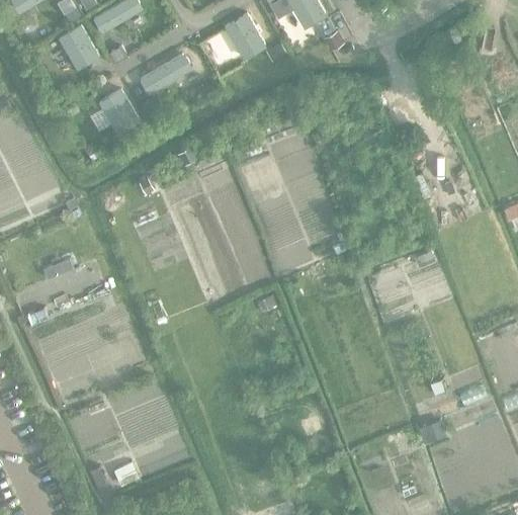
[(11,0),(20,14),(44,0),(11,0)]
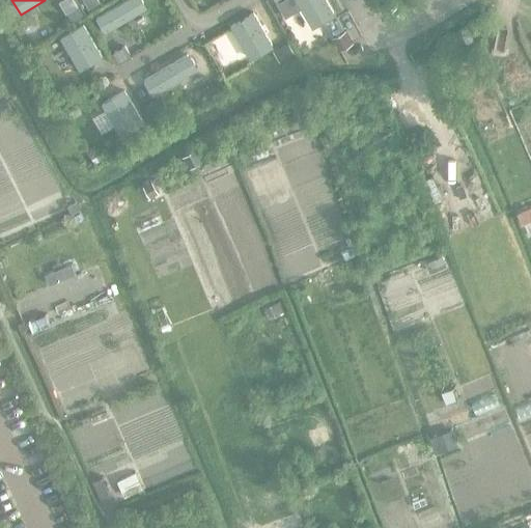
[(96,0),(82,0),(88,9),(99,3),(96,0)]
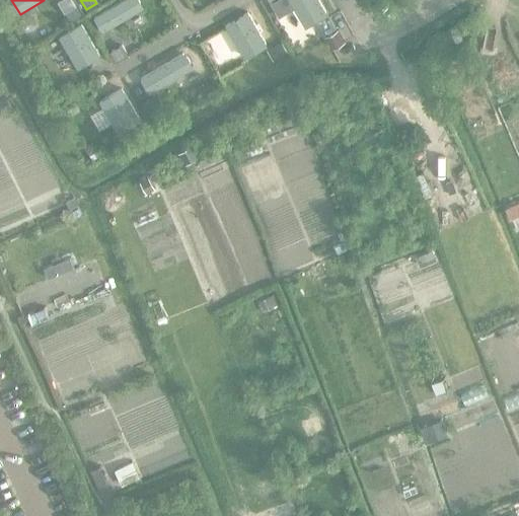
[(123,0),(94,17),(102,33),(143,10),(137,0),(123,0)]
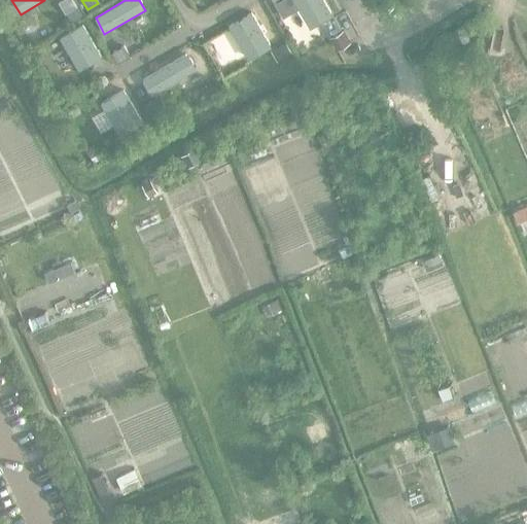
[(291,0),(283,0),(275,5),(283,19),(297,10),(291,0)]
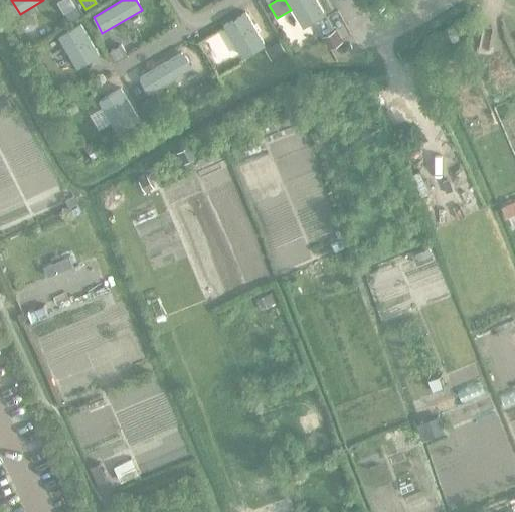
[(285,0),(303,29),(325,16),(315,0),(285,0)]
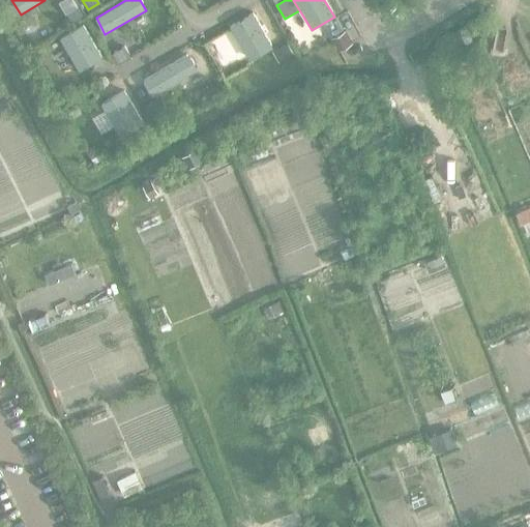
[(78,5),(66,11),(72,23),(84,17),(78,5)]
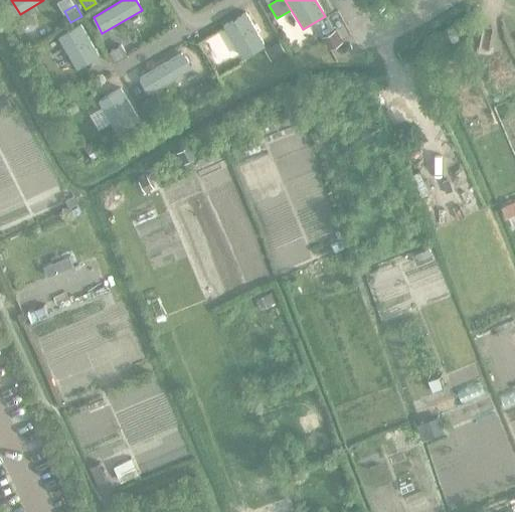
[(222,26),(242,59),(265,46),(245,13),(222,26)]
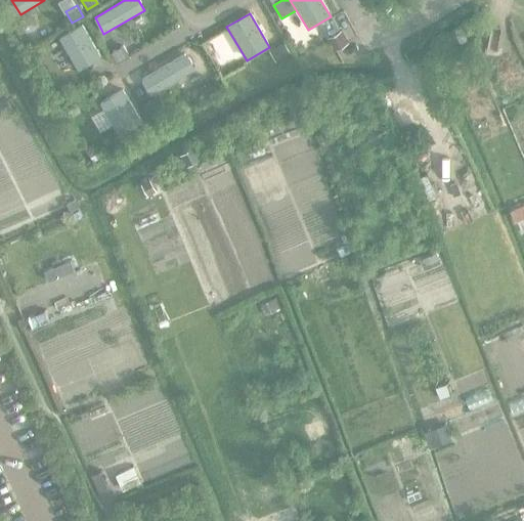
[(58,39),(78,72),(100,58),(81,26),(58,39)]
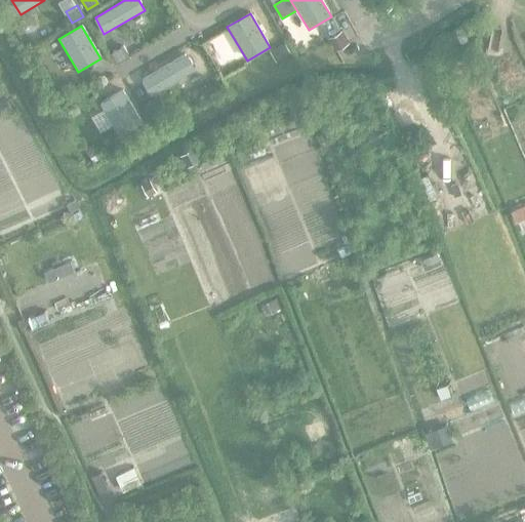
[(342,33),(329,40),(335,51),(349,43),(342,33)]
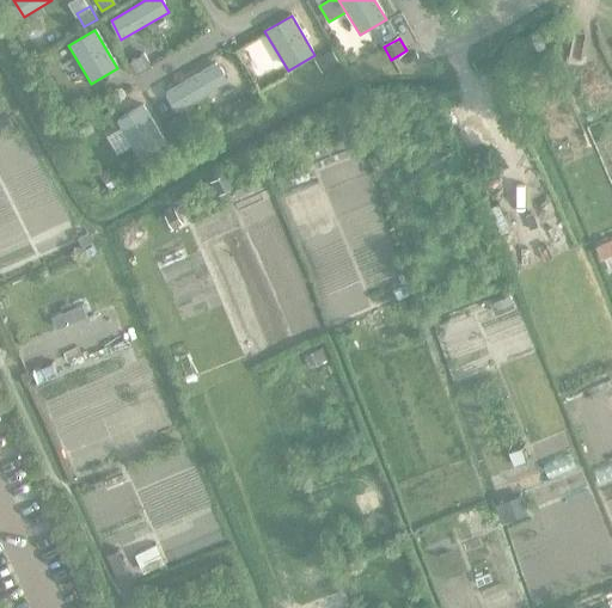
[(331,51),(314,61),(323,73),(338,65),(331,51)]
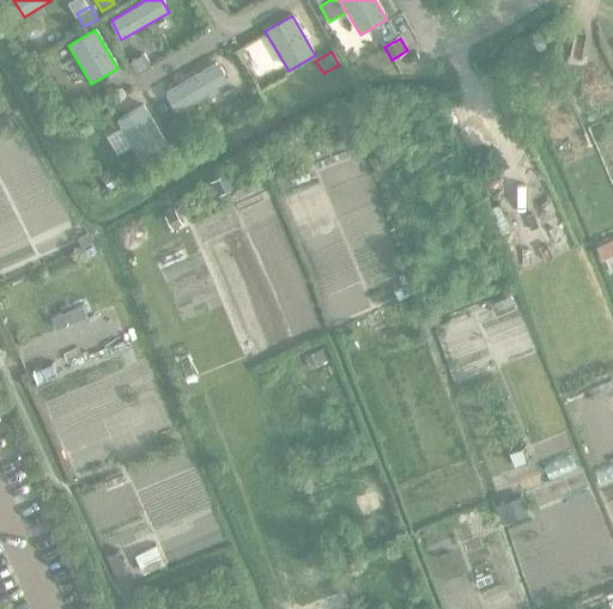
[(145,54),(131,62),(137,74),(151,66),(145,54)]
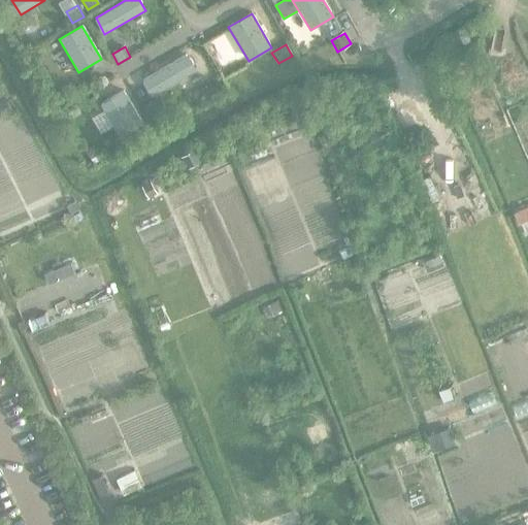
[(189,56),(142,81),(153,98),(197,71),(189,56)]
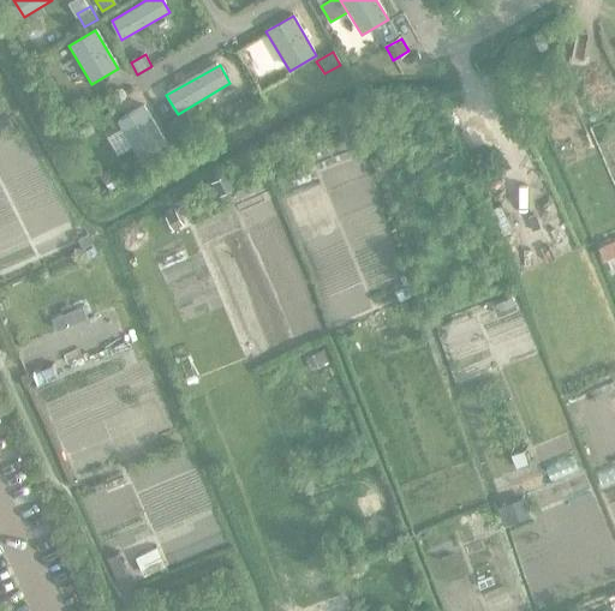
[(117,123),(139,161),(167,145),(143,107),(117,123)]
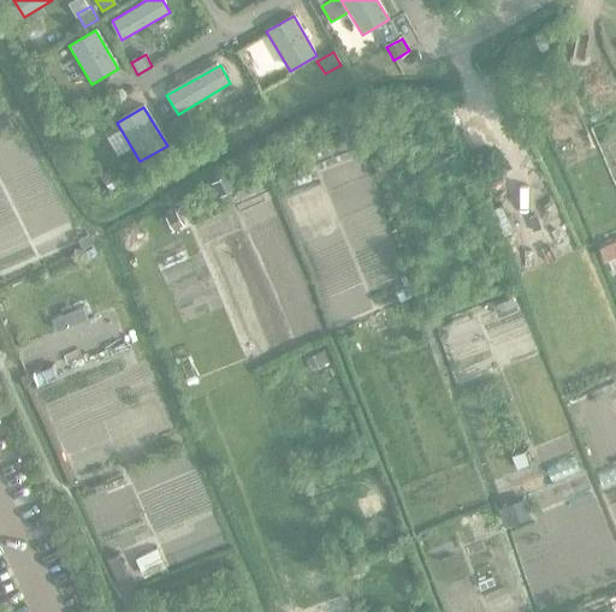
[(73,108),(63,114),(69,125),(80,119),(73,108)]
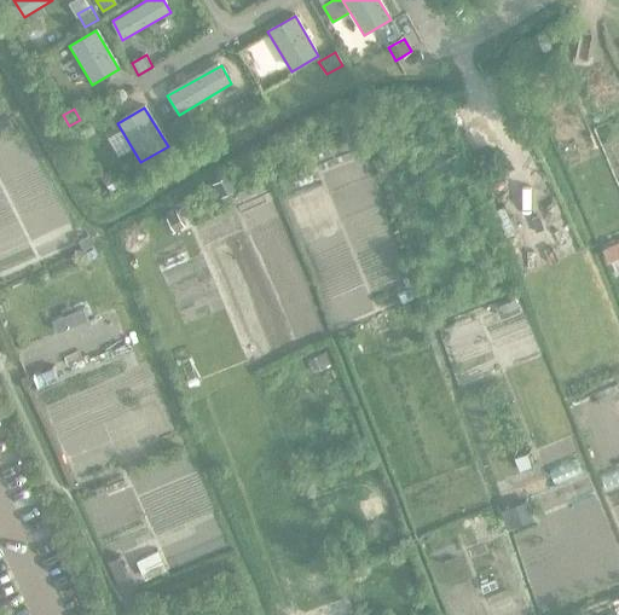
[(387,110),(374,110),(374,127),(387,127),(387,110)]
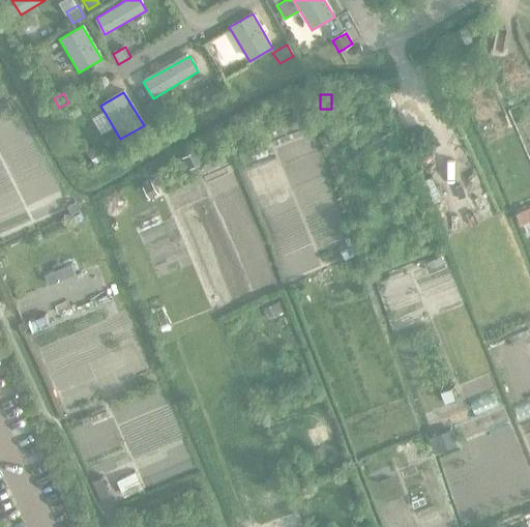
[(156,99),(141,109),(149,121),(164,112),(156,99)]
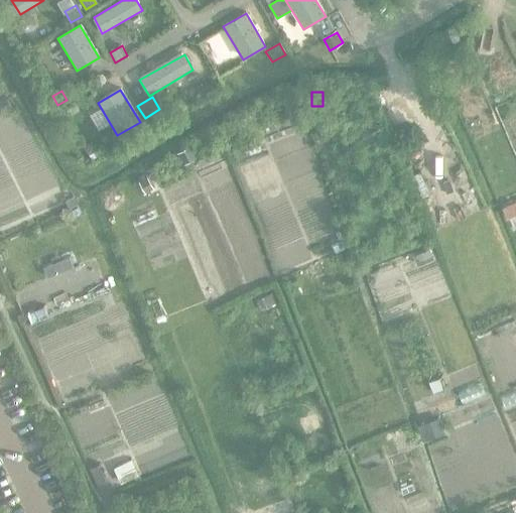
[(229,126),(219,130),(225,145),(235,141),(229,126)]
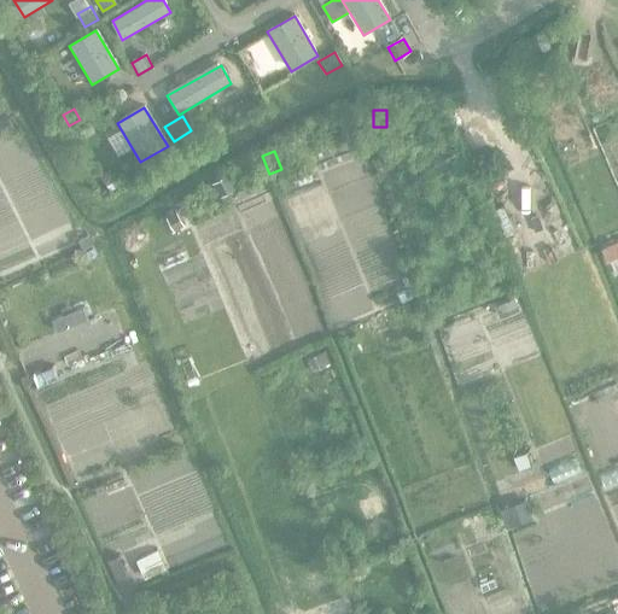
[(447,151),(433,156),(439,171),(452,167),(447,151)]
